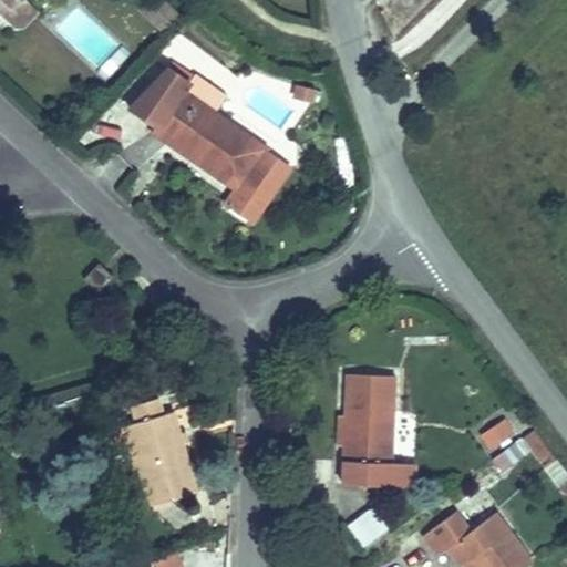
[(0,0),(0,11),(6,17),(7,16),(16,24),(23,24),(38,9),(28,0),(0,0)]
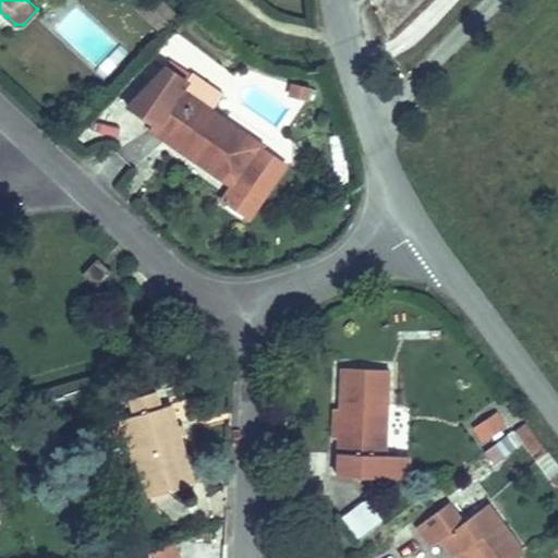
[(160,20),(155,14),(149,20),(161,31),(164,27),(159,22),(160,20)]
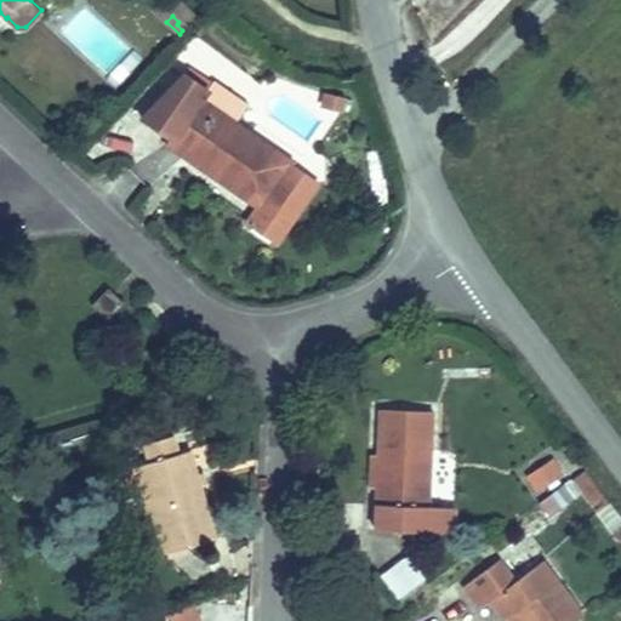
[(210,85),(200,100),(232,121),(241,108),(210,85)]
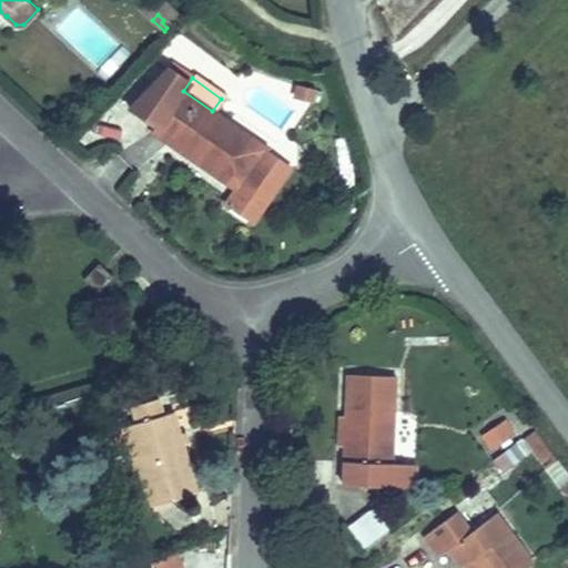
[(266,149),(212,111),(183,91),(158,127),(179,141),(175,146),(237,189),(226,204),(252,222),(291,166),(266,149)]
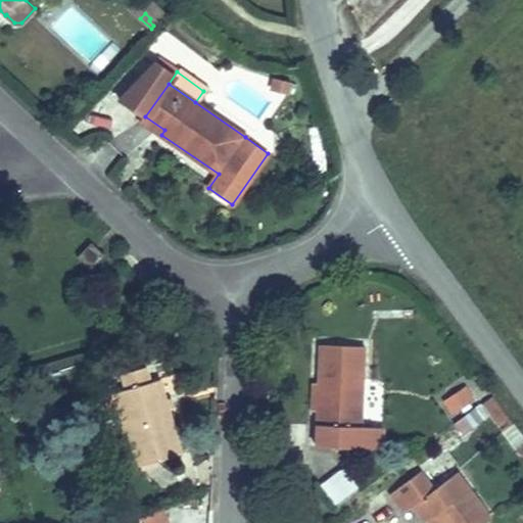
[(91,243),(78,256),(91,270),(104,256),(91,243)]
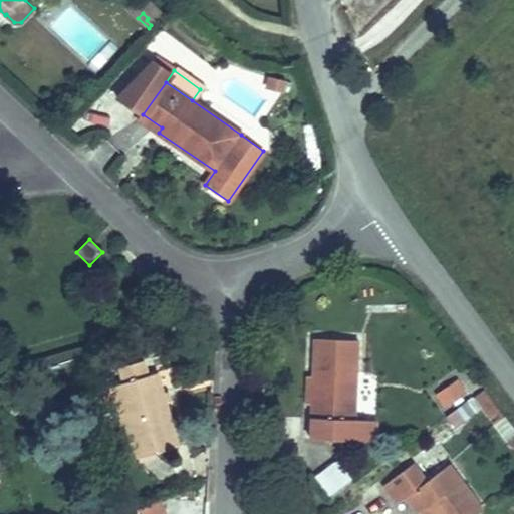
[(182,333),(180,324),(158,331),(161,339),(182,333)]
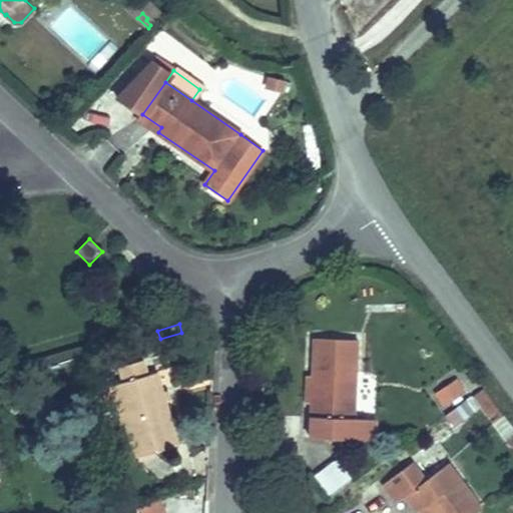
[(354,440),(355,418),(358,340),(314,339),(312,376),(311,404),(310,438),(354,440)]
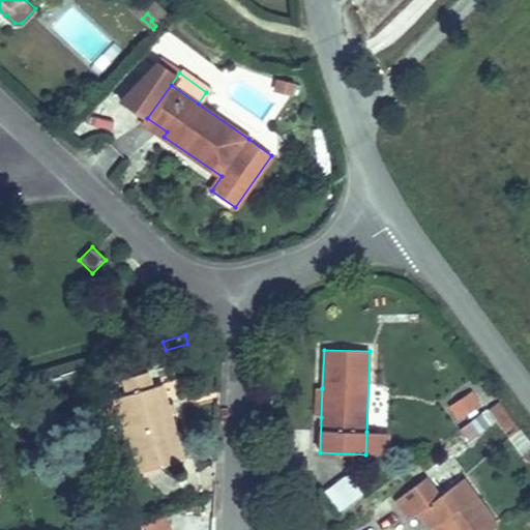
[(153,387),(148,372),(124,379),(128,394),(153,387)]
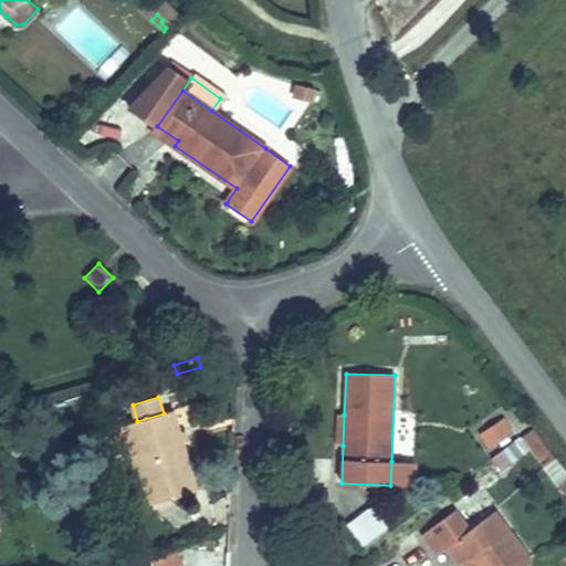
[(174,410),(164,413),(137,421),(127,425),(139,467),(150,504),(197,491),(182,441),(179,432),(174,410)]
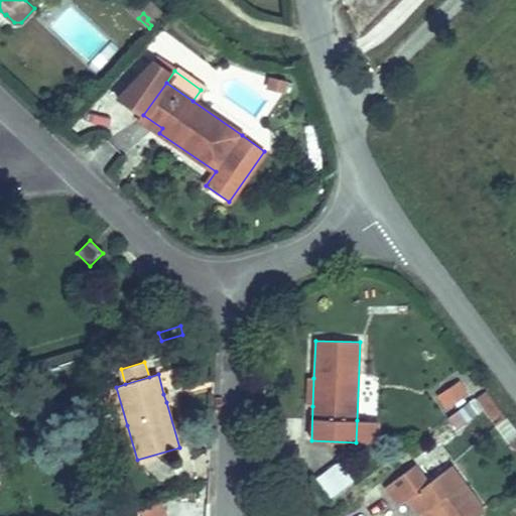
[(445,412),(470,395),(459,379),(434,396),(445,412)]
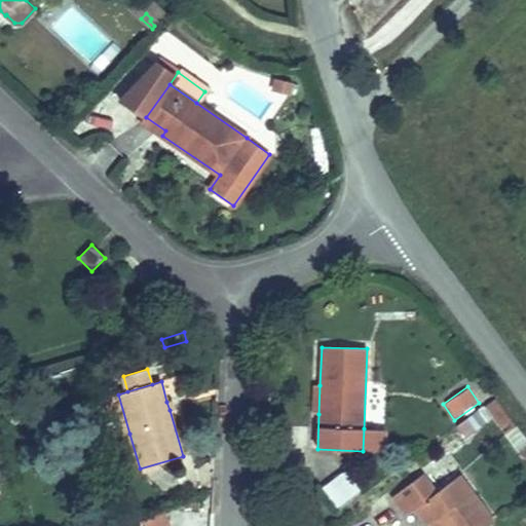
[(129,434),(118,395),(112,396),(123,435),(129,434)]
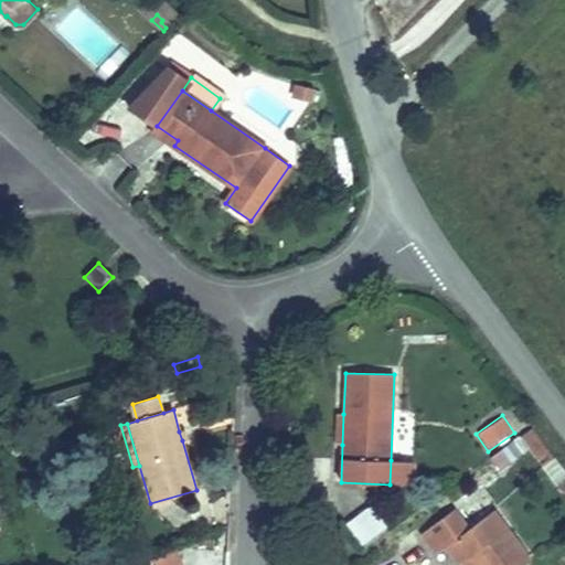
[(413,461),(391,460),(390,484),(412,486),(413,461)]
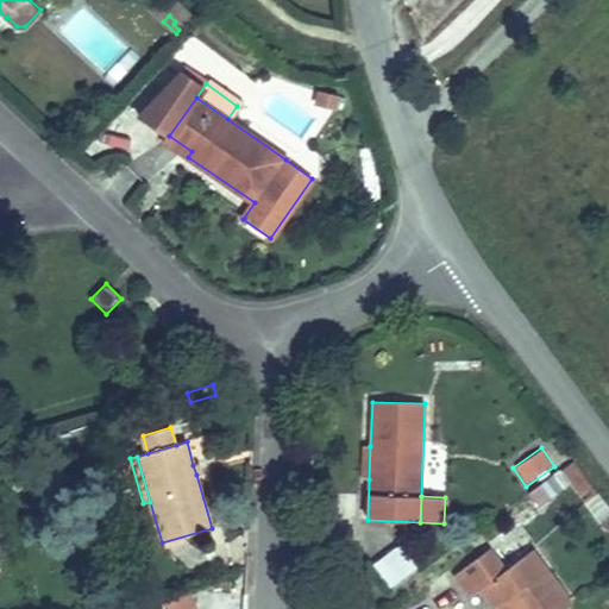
[(608,509),(603,501),(591,509),(608,534),(608,509)]
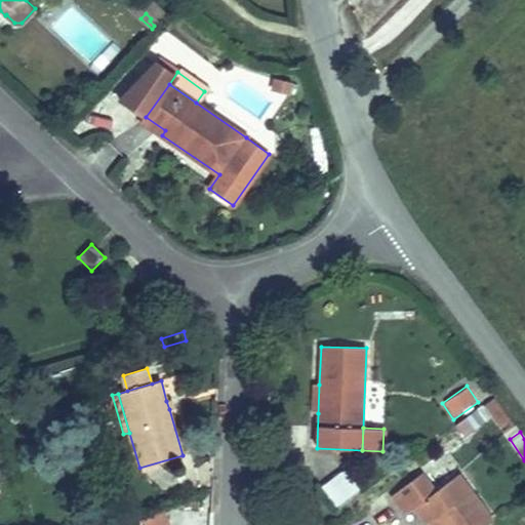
[(346,469),(320,486),(335,506),(360,488),(346,469)]
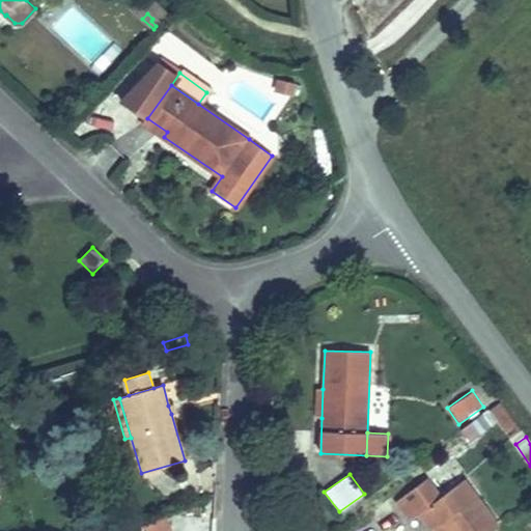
[(432,529),(436,528),(442,523),(448,530),(492,530),(498,527),(464,479),(439,498),(426,479),(397,501),(411,520),(420,512),(432,529)]
